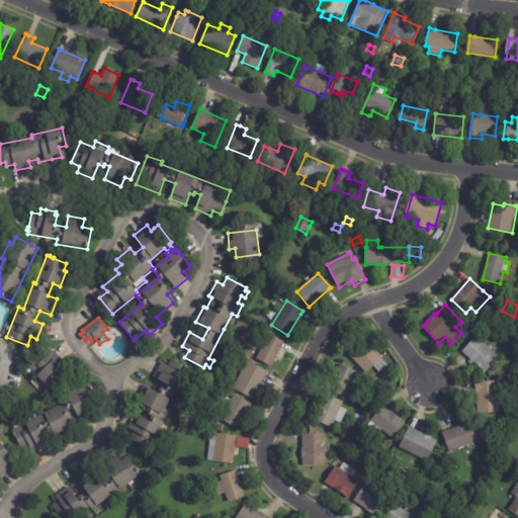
[(469,327),(473,331),(465,340),(461,336),(469,327)]
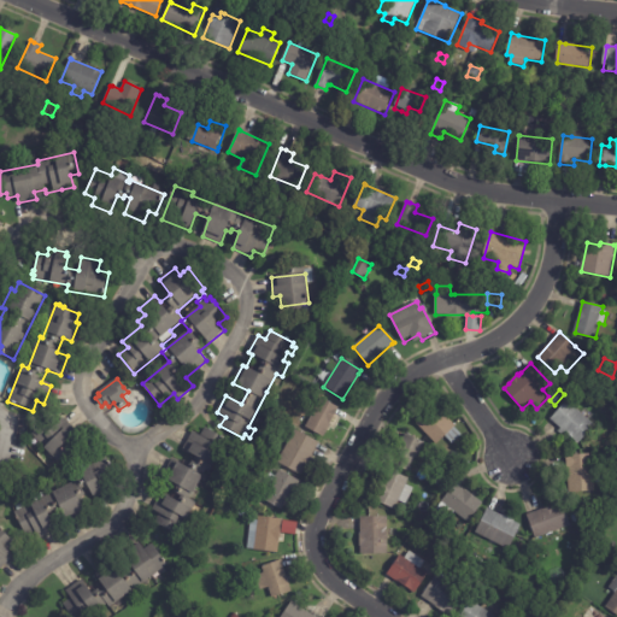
[(339,411),(324,438),(305,427),(322,398),(341,409),(339,411)]
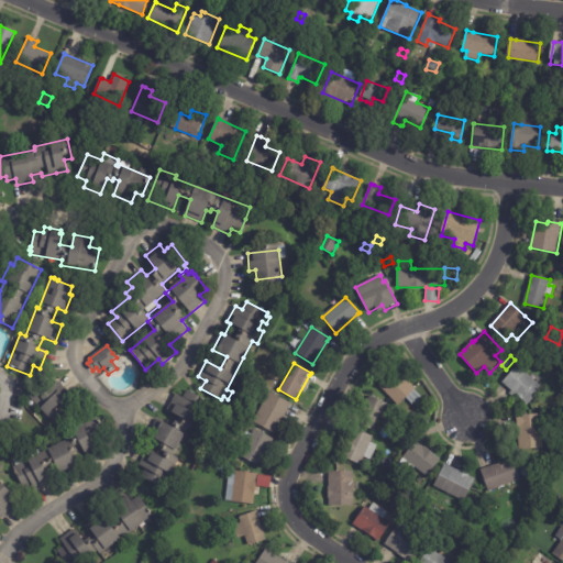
[(525,372),(543,388),(526,408),(509,394),(512,392),(503,383),(518,365),(525,372)]
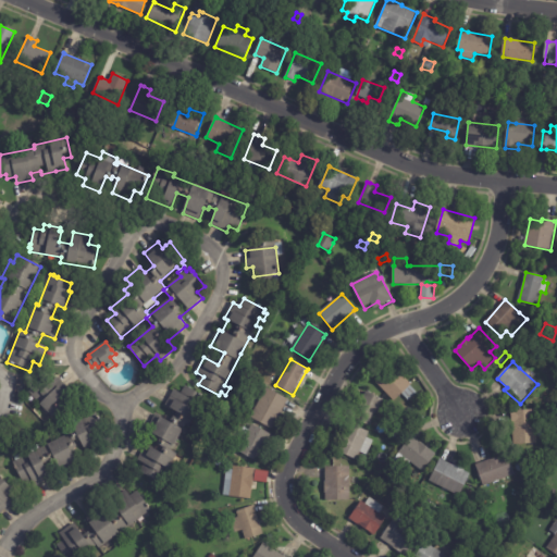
[(380,379),(387,372),(386,371),(393,364),(411,385),(410,386),(417,393),(408,400),(403,394),(394,401),(376,382),(380,379)]
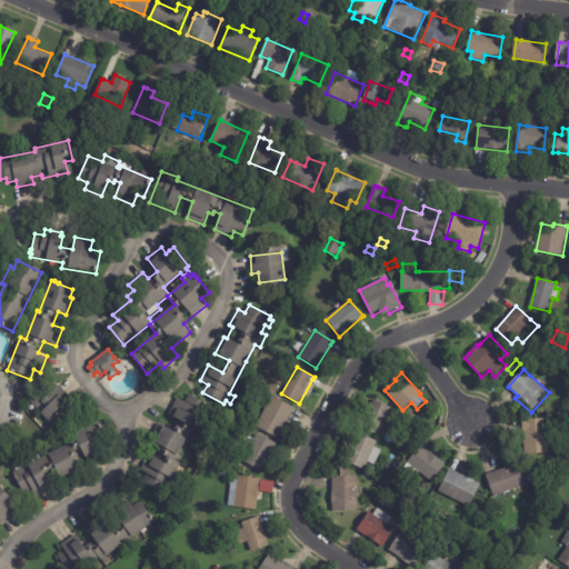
[(59,386),(71,399),(66,405),(70,410),(52,426),(29,400),(46,385),(52,391),(59,385),(59,386)]
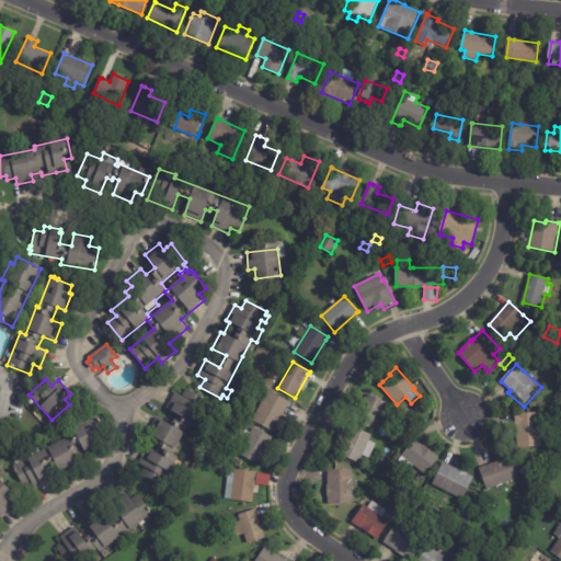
[(185,431),(172,455),(179,458),(170,472),(179,477),(170,491),(162,487),(161,488),(140,476),(146,468),(139,464),(148,448),(156,454),(162,442),(152,437),(162,421),(169,424),(175,413),(167,409),(175,393),(181,397),(185,388),(213,404),(198,430),(193,426),(191,431),(186,428),(185,431)]
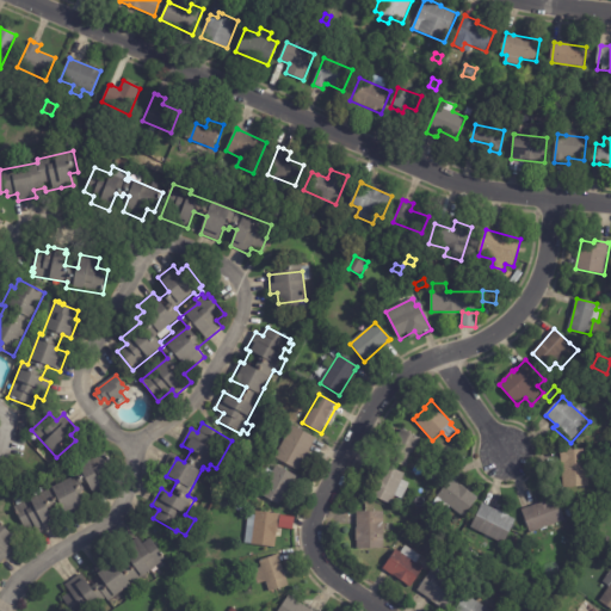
[(315,440),(308,454),(309,455),(303,464),(302,464),(298,471),(275,458),(292,426),(316,438),(315,440)]
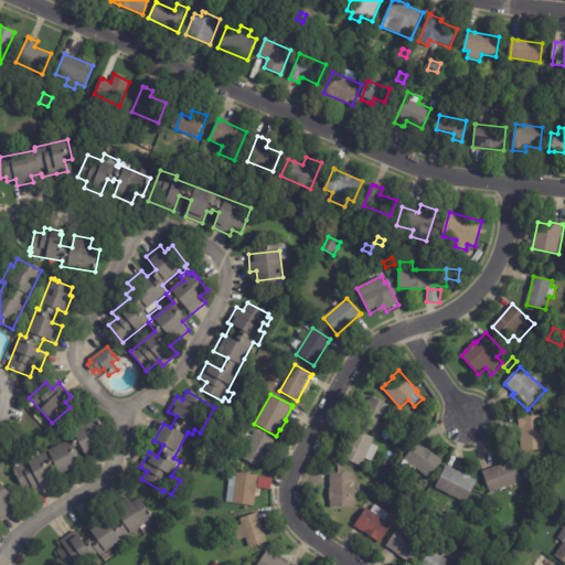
[(362,416),(372,397),(390,406),(375,433),(359,425),(362,416)]
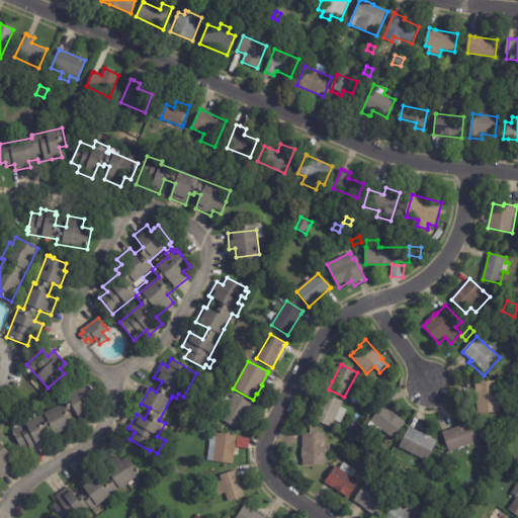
[(92,392),(99,404),(86,412),(87,413),(75,420),(79,429),(58,440),(51,427),(40,432),(48,445),(28,455),(11,424),(18,420),(22,427),(64,404),(61,399),(81,387),(79,384),(87,380),(91,389),(92,387),(94,391),(92,392)]
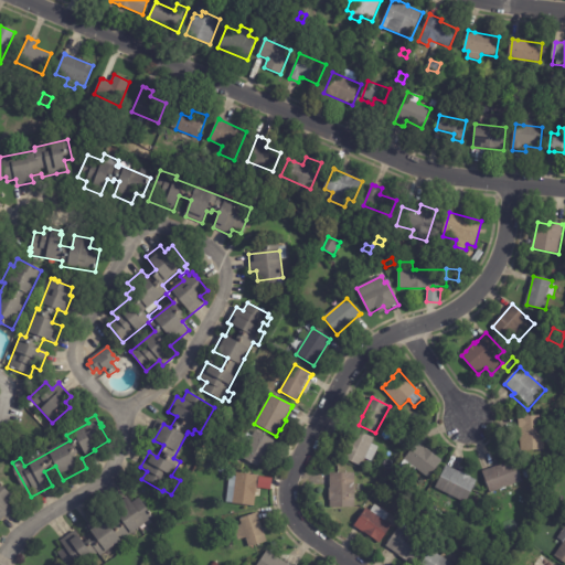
[(233,418),(228,426),(224,423),(227,415),(233,418)]
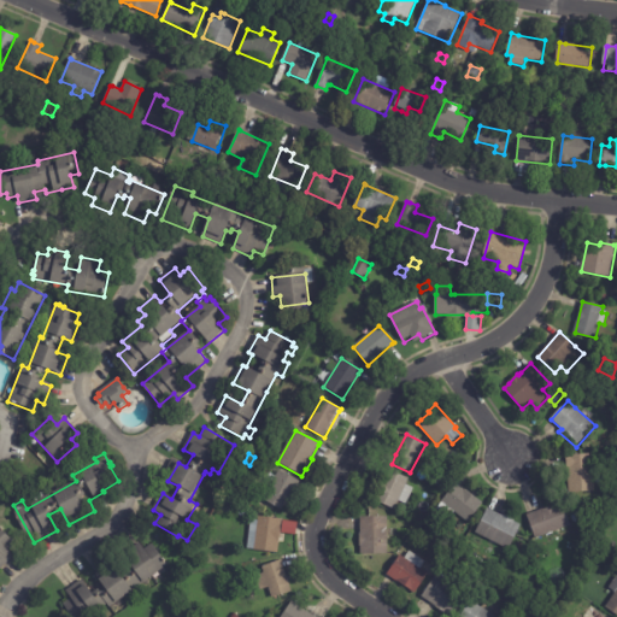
[(575,493),(569,493),(569,472),(568,472),(566,456),(593,454),(594,492),(575,493)]
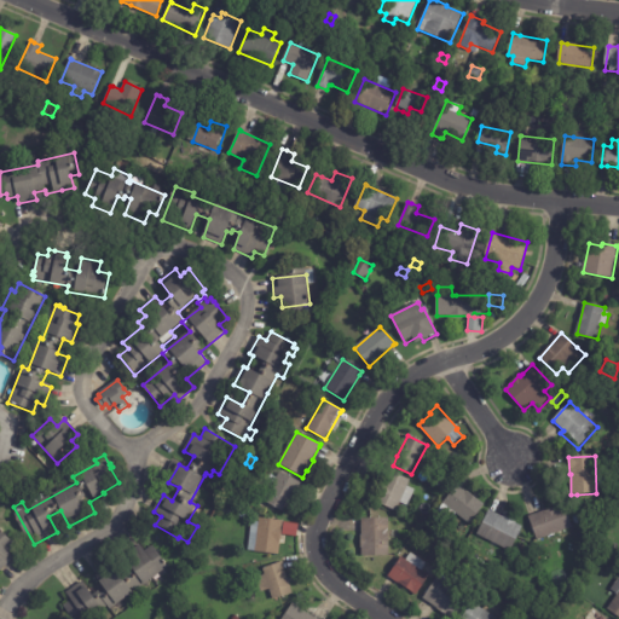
[(300,485),(285,513),(264,502),(272,487),(266,484),(271,475),(277,478),(281,472),(301,484),(300,485)]
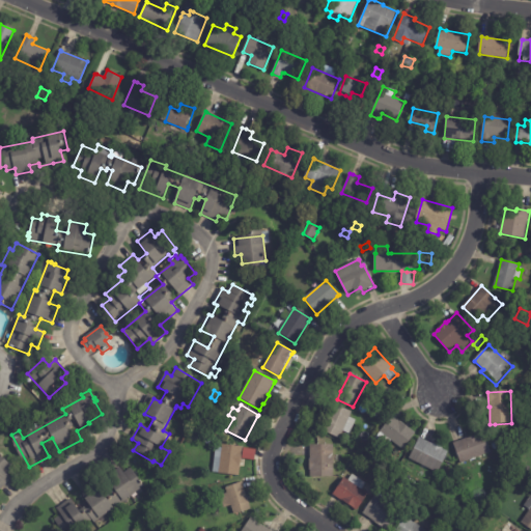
[(340,439),(324,431),(326,427),(325,426),(330,413),(332,414),(336,406),(352,413),(350,418),(356,421),(350,435),(343,431),(340,439)]
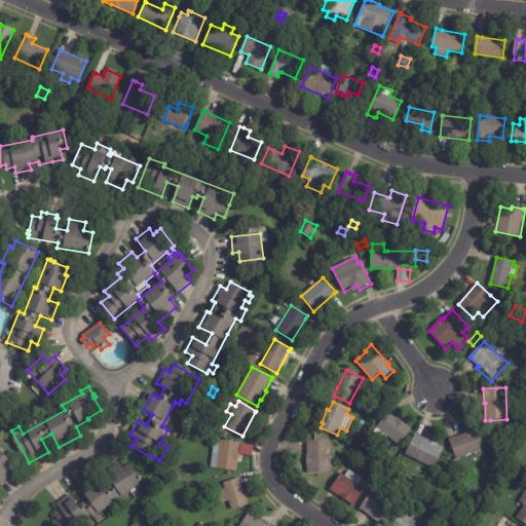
[(389,412),(412,429),(400,445),(388,437),(383,442),(372,434),(388,412),(389,412)]
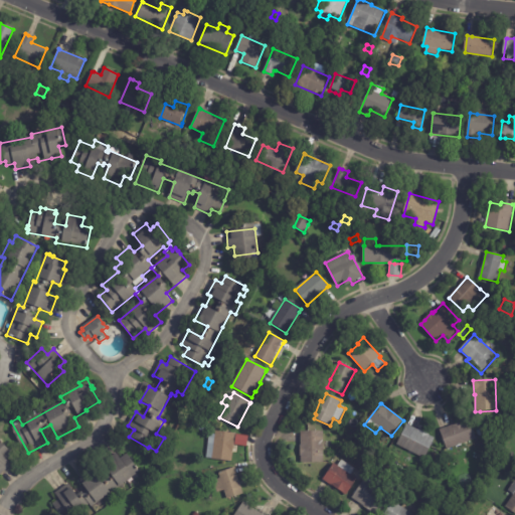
[(186,416),(191,404),(197,406),(192,418),(186,416)]
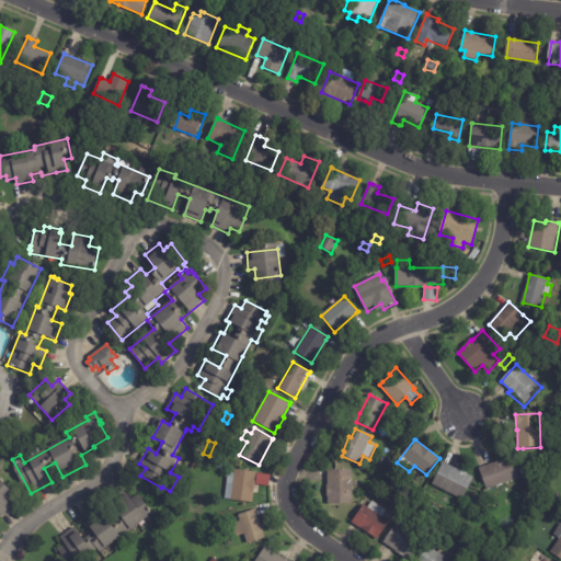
[(518,479),(488,489),(480,468),(512,458),(518,479)]
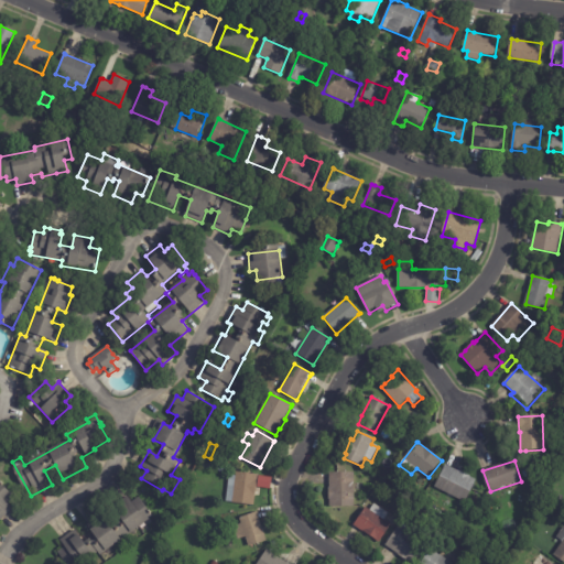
[(220,463),(227,465),(225,473),(218,470),(220,463)]
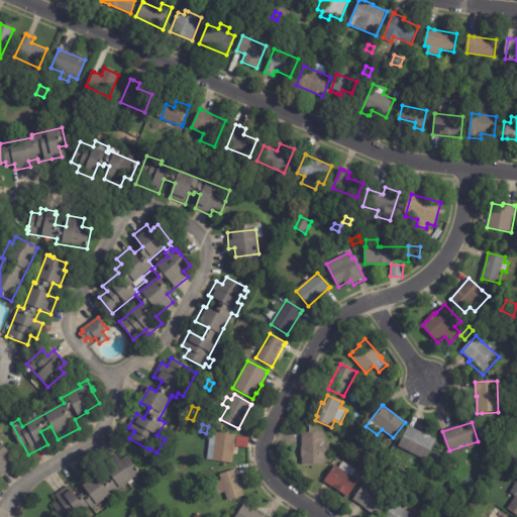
[(409,427),(437,440),(427,460),(399,447),(408,426),(409,427)]
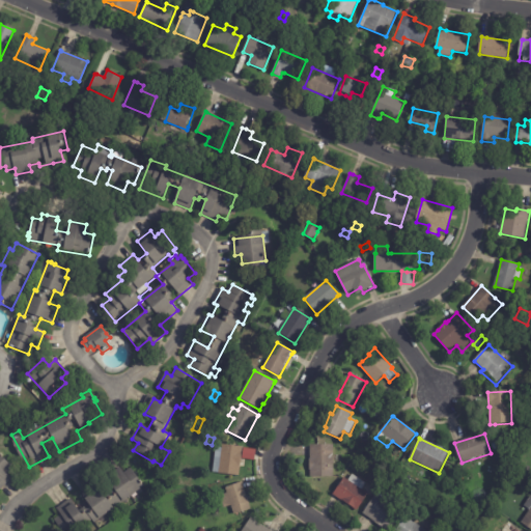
[(243,447),(239,476),(219,474),(221,458),(215,457),(216,450),(222,450),(222,445),(243,447)]
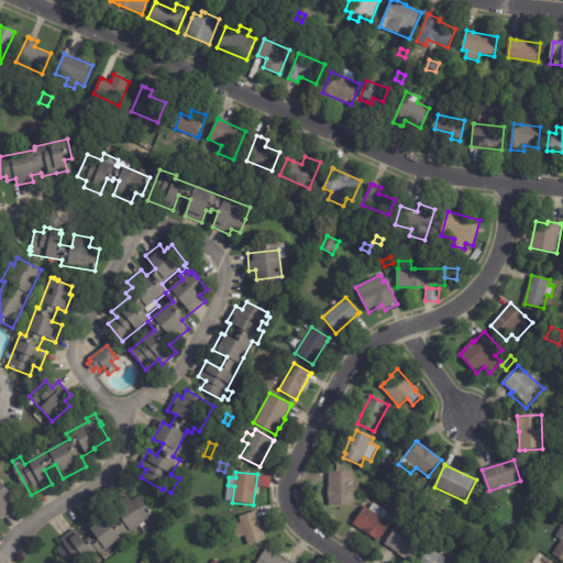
[(329,484),(329,472),(353,472),(354,506),(329,506),(329,499),(329,487),(329,484)]
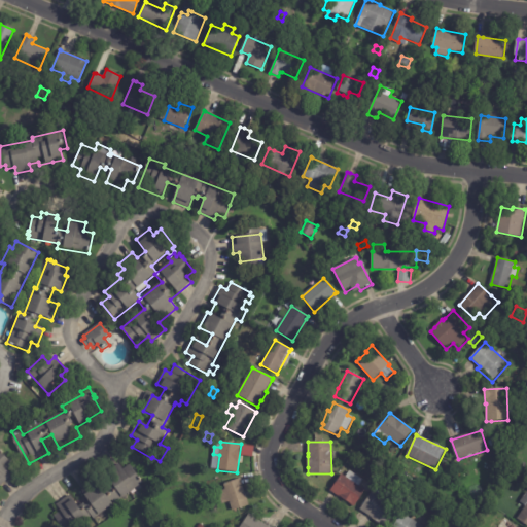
[(10,477),(0,487),(0,451),(12,465),(6,470),(11,477),(10,477)]
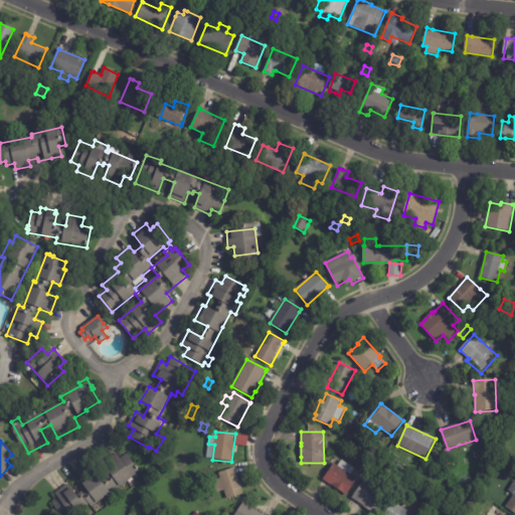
[(503,459),(505,452),(514,455),(512,462),(503,459)]
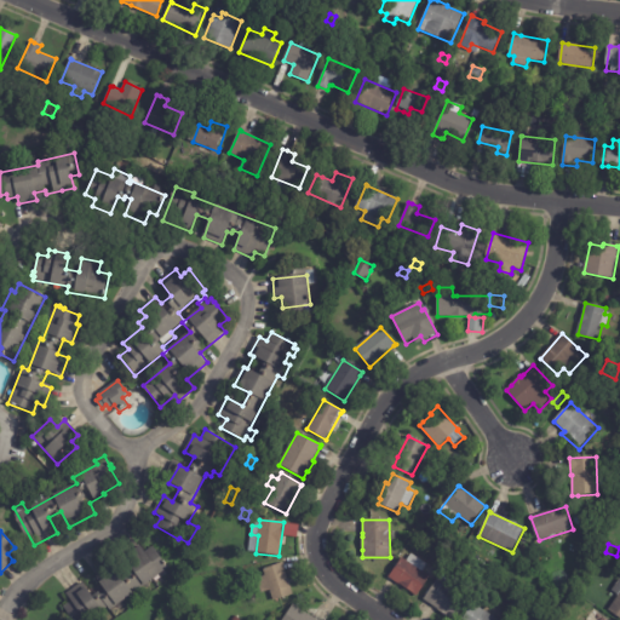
[(149,550),(153,547),(168,568),(98,619),(75,619),(64,604),(70,601),(65,595),(82,584),(90,593),(98,587),(93,580),(107,570),(110,575),(116,572),(124,581),(135,573),(124,557),(139,546),(144,554),(149,550)]
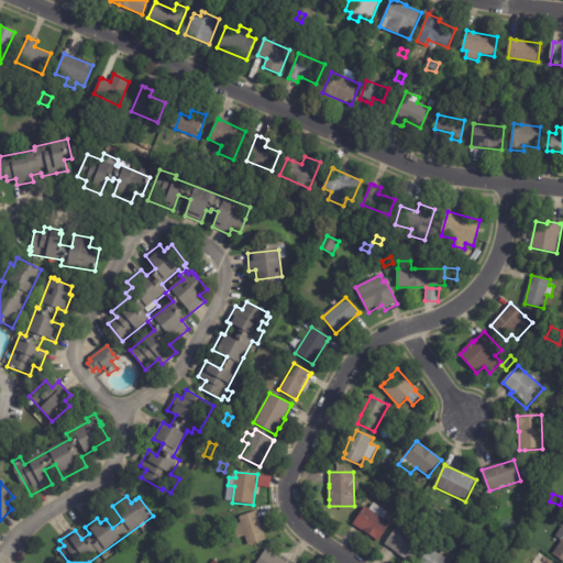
[(388,514),(384,519),(390,525),(378,542),(353,525),(365,507),(370,510),(374,504),(388,514)]
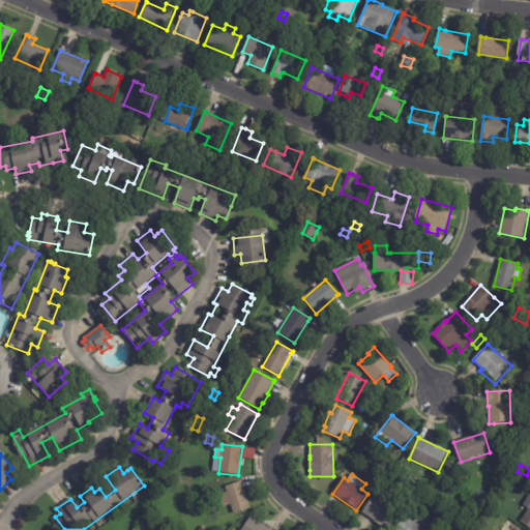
[(242,482),(251,509),(234,514),(231,505),(224,507),(219,495),(227,493),(225,487),(242,481),(242,482)]
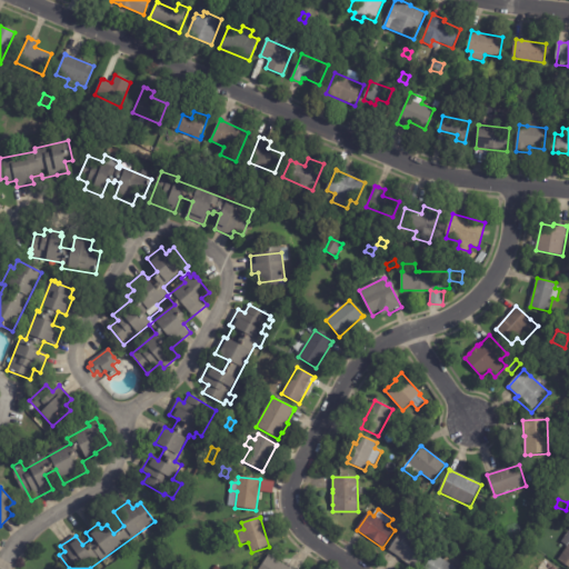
[(466,526),(473,530),(470,538),(461,533),(466,526)]
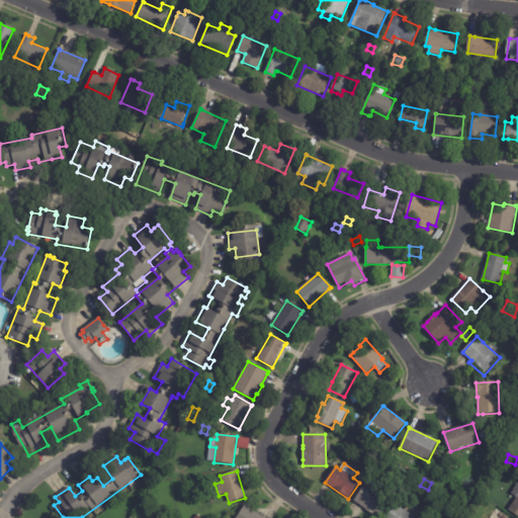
[(378,517),(363,508),(355,502),(367,483),(371,486),(375,480),(390,489),(385,495),(393,500),(380,517),(378,517)]
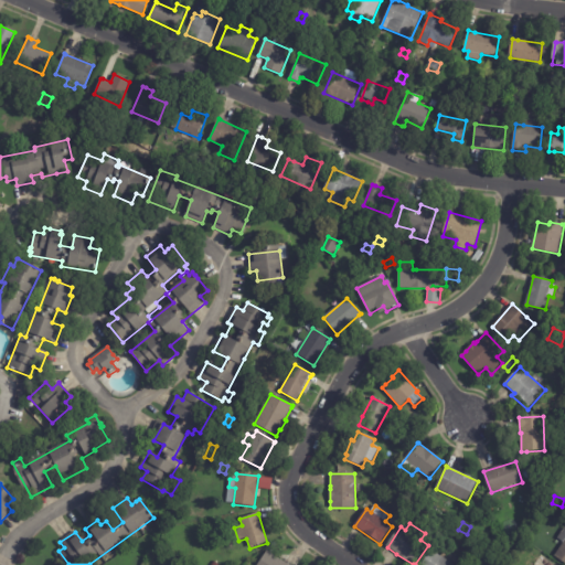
[(564,563),(555,556),(564,543),(558,540),(564,529),(564,563)]
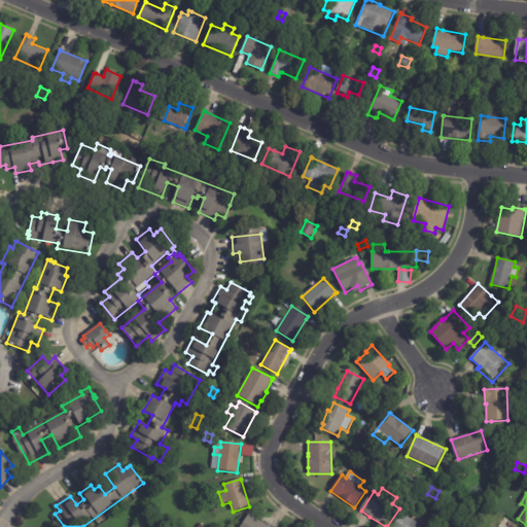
[(431,511),(440,506),(442,513),(434,516),(431,511)]
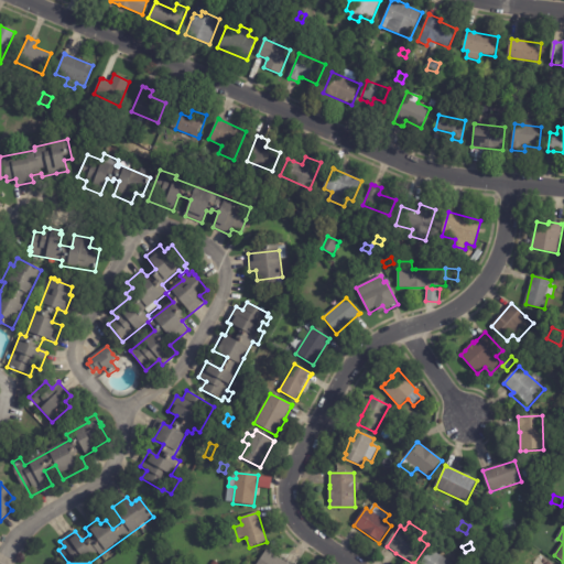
[(278,557),(286,563),(258,563),(267,550),(278,557)]
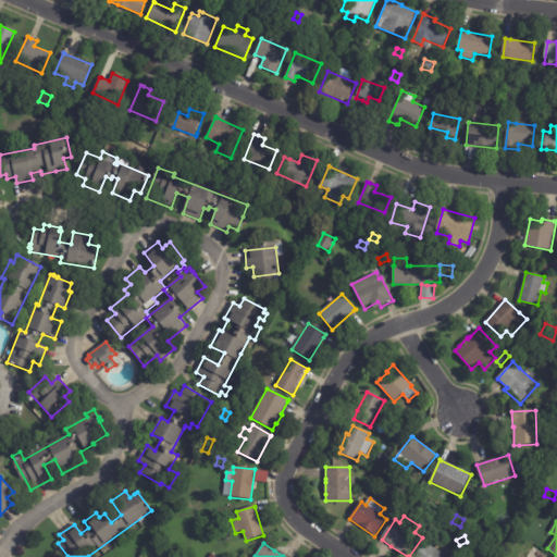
[(416,556),(424,543),(447,556),(416,556)]
